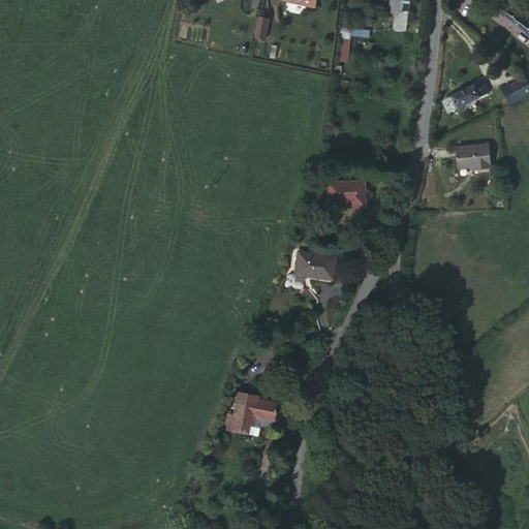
[(398,0),(397,9),(403,10),(399,30),(410,32),(416,0),(398,0)]
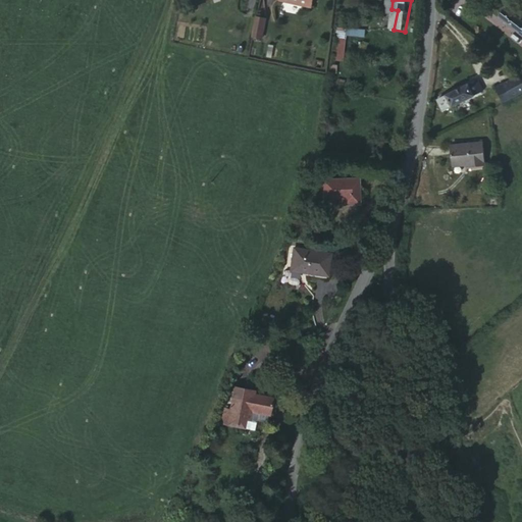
[(498,17),(521,35),(521,21),(504,8),(498,17)]
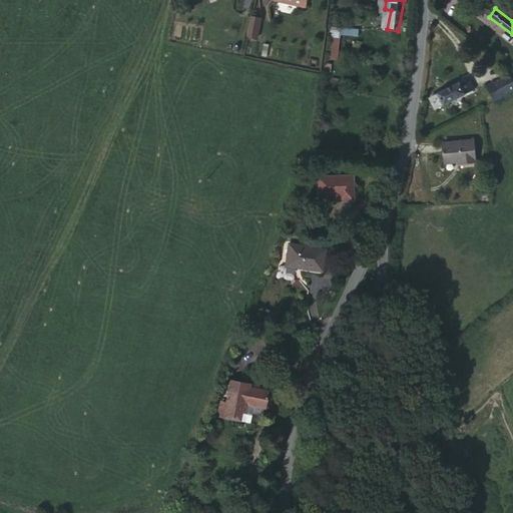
[(264,15),(254,13),(249,34),(259,35),(264,15)]
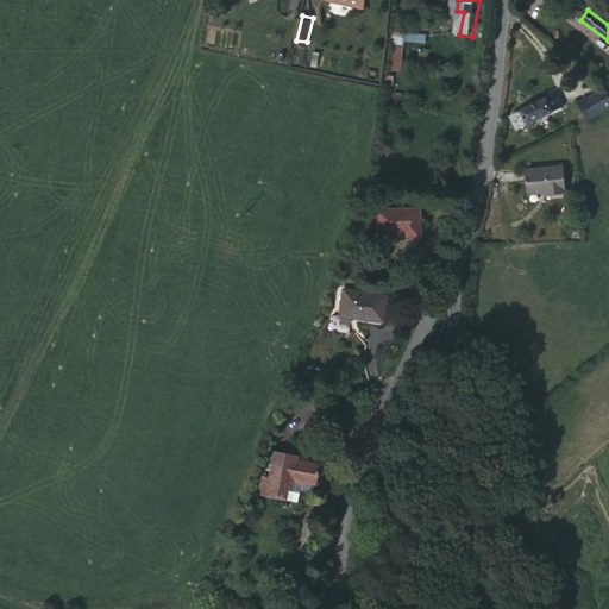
[(405,42),(426,44),(427,36),(393,32),(388,71),(401,73),(405,42)]
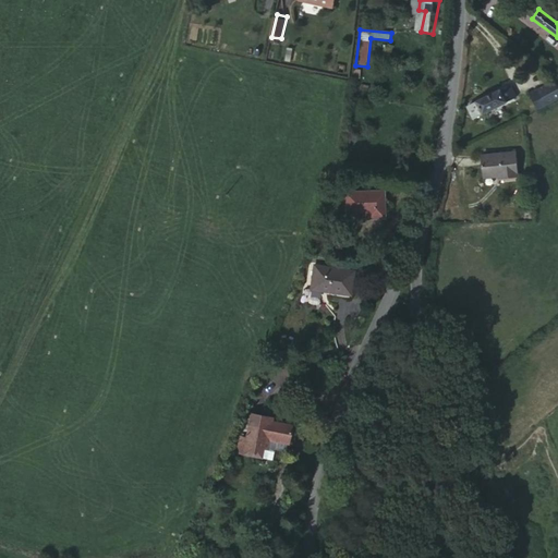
[(509,85),(468,106),(473,118),(516,98),(509,85)]
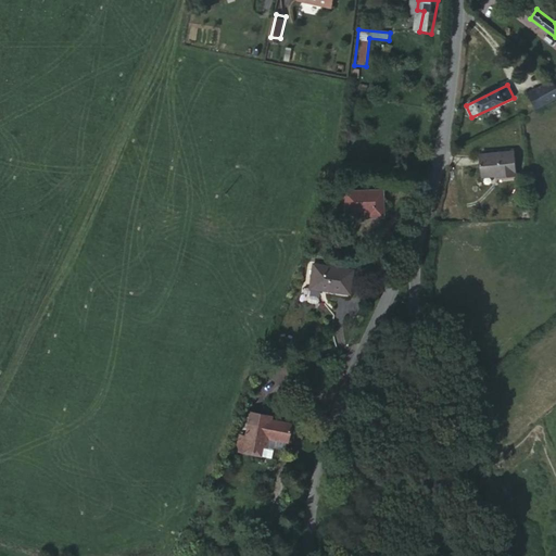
[(555,86),(523,91),(526,106),(555,102),(555,86)]
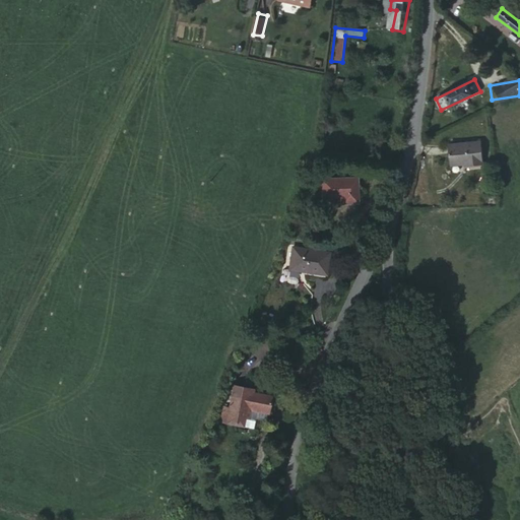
[(480,141),(448,144),(450,166),(464,165),(465,166),(482,165),(480,141)]
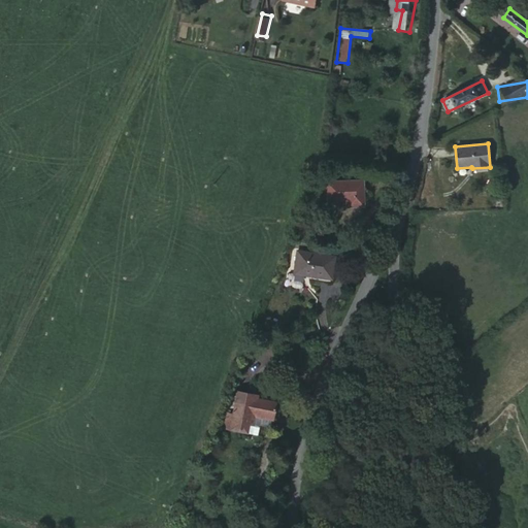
[(362,176),(325,179),(327,198),(347,196),(349,204),(364,202),(362,176)]
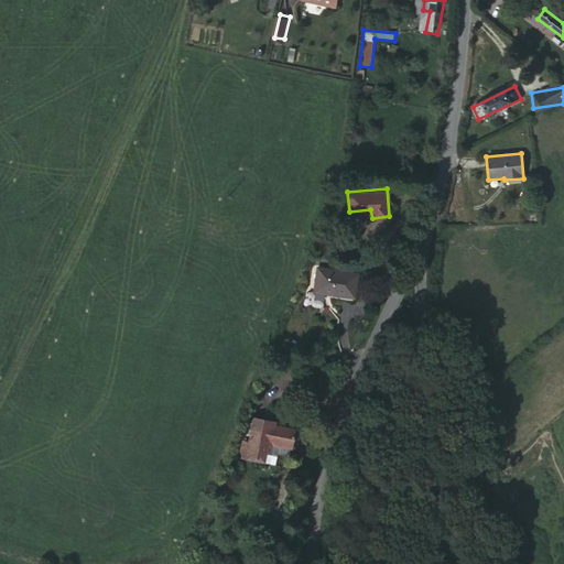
[(373,278),(336,274),(333,299),(371,302),(373,278)]
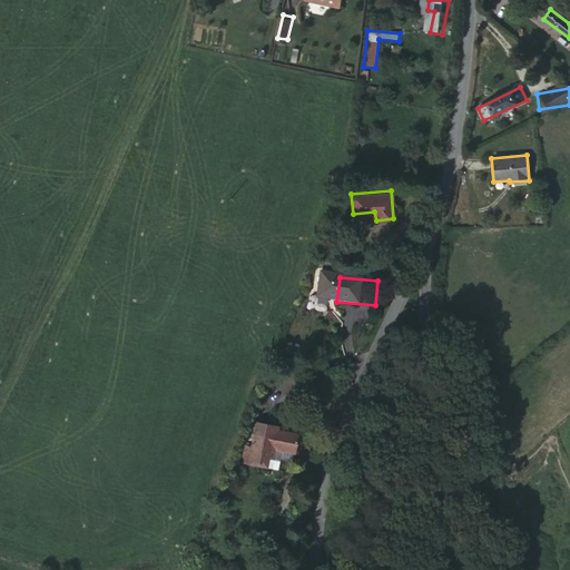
[(278,415),(279,412),(261,405),(255,425),(249,445),(267,451),(269,443),(273,433),(297,440),(302,424),(278,415)]
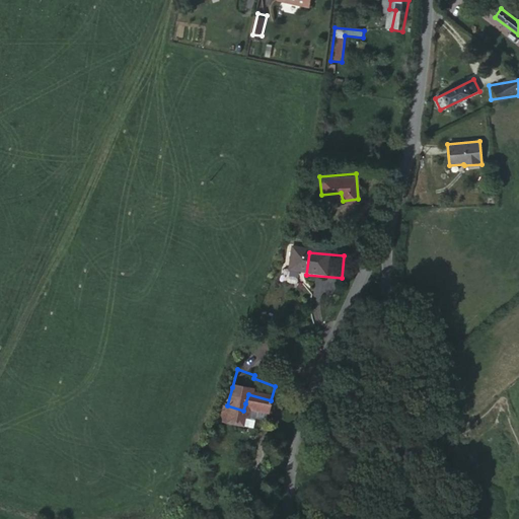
[(227,405),(232,387),(224,385),(218,401),(227,405)]
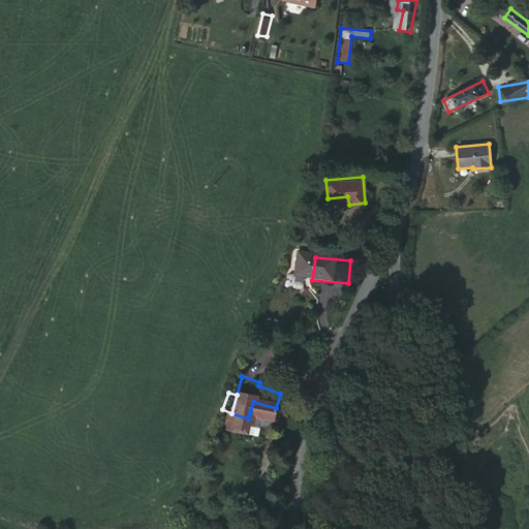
[(253,402),(250,411),(258,414),(260,412),(270,415),(273,413),(276,408),(253,402)]
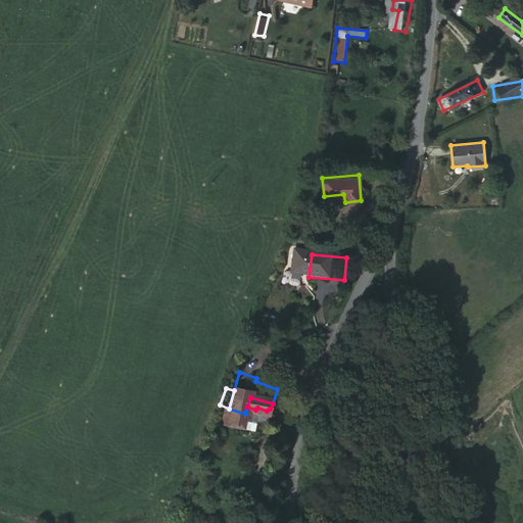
All buildings are outlined.
